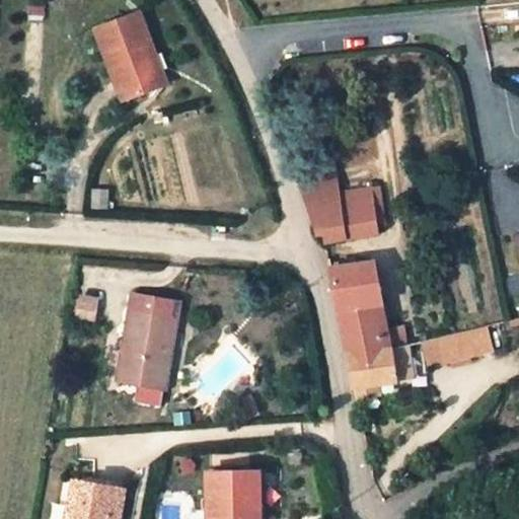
[(152,48),(138,12),(94,29),(121,100),(158,85),(145,51),(152,48)]
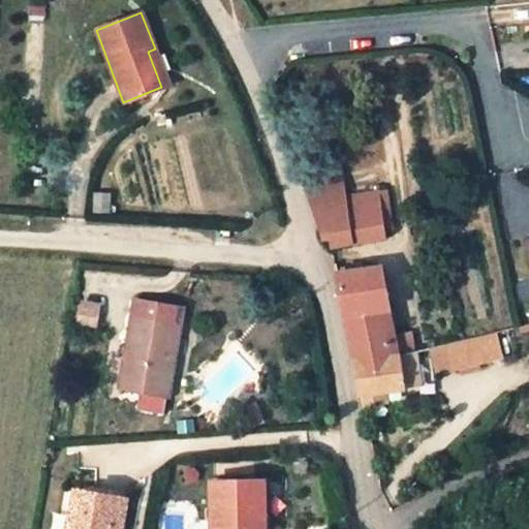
[(148,52),(161,87),(169,84),(155,49),(148,52)]
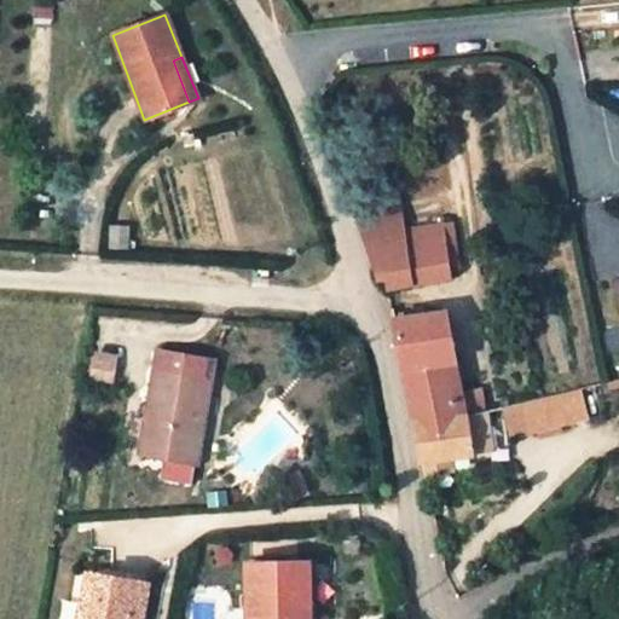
[(400,212),(389,189),(353,204),(351,206),(357,226),(400,212)]
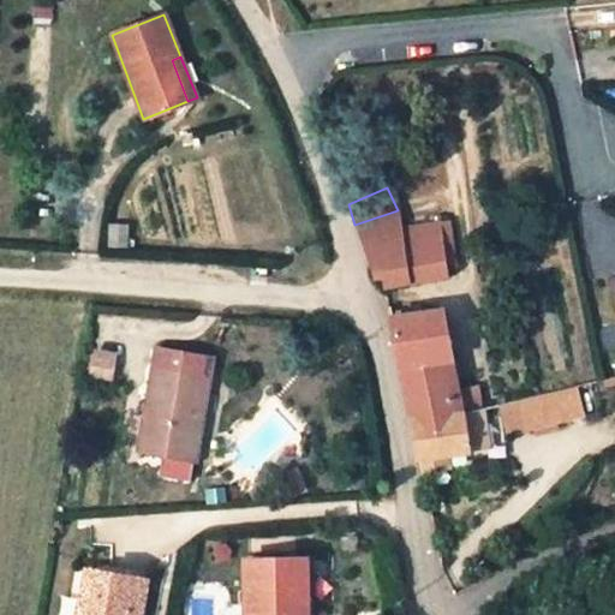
[(398,210),(354,225),(372,276),(376,276),(378,278),(381,280),(382,287),(446,278),(445,269),(455,268),(448,222),(416,228),(415,220),(400,222),(398,210)]
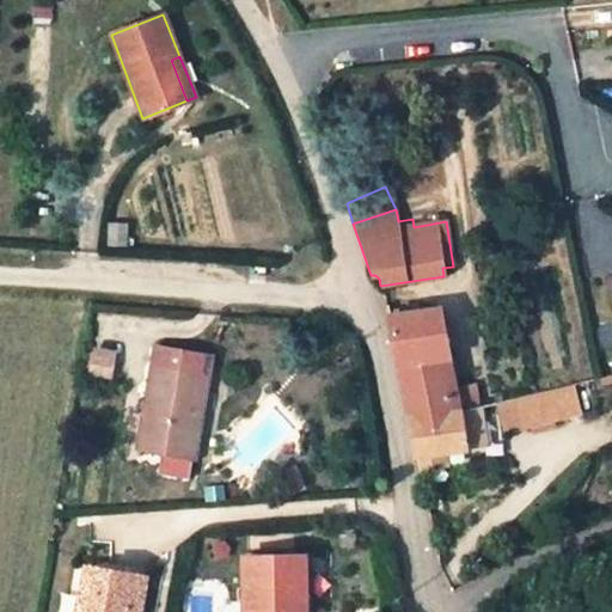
[(407,415),(458,404),(439,306),(389,314),(390,322),(396,352),(407,415)]
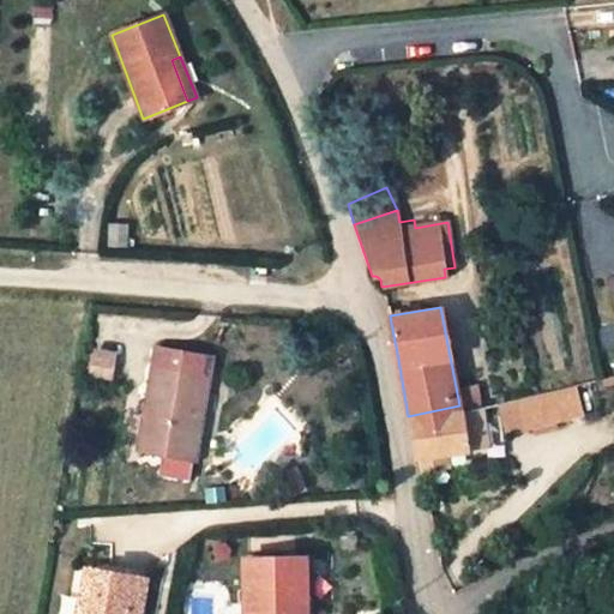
[(160,453),(193,459),(210,355),(160,347),(156,366),(152,366),(139,450),(160,453)]
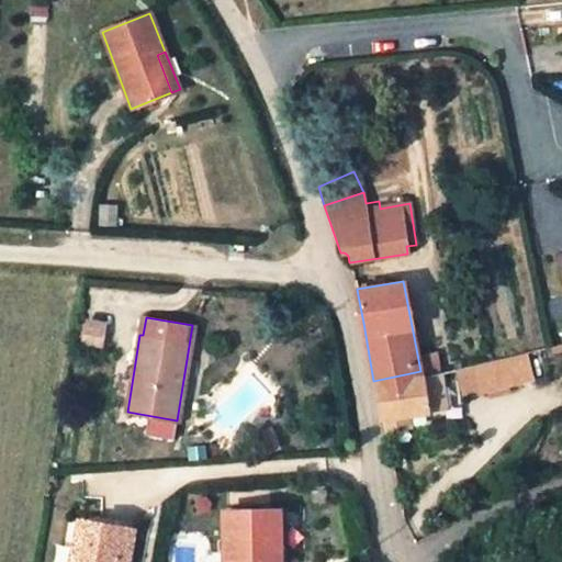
[(107,325),(86,322),(81,343),(103,347),(107,325)]
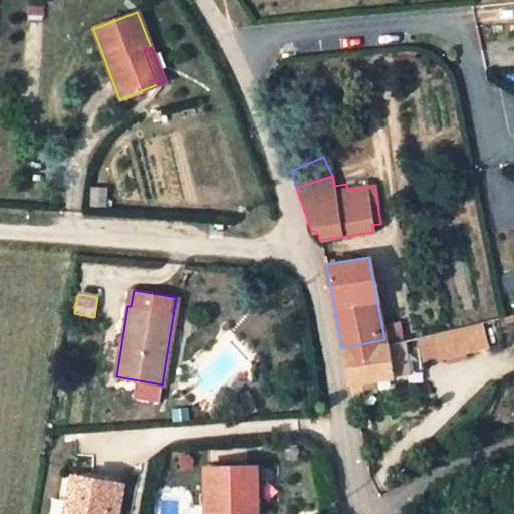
[(442,332),(448,356),(464,353),(488,347),(481,322),(442,332)]
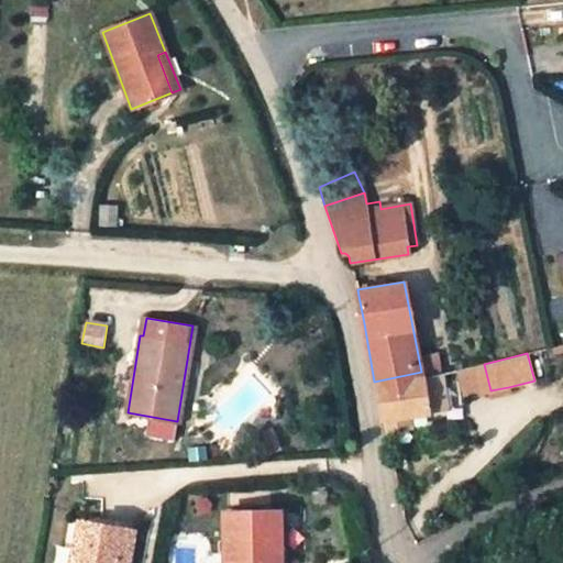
[(490,390),(484,364),(459,371),(466,397),(490,390)]
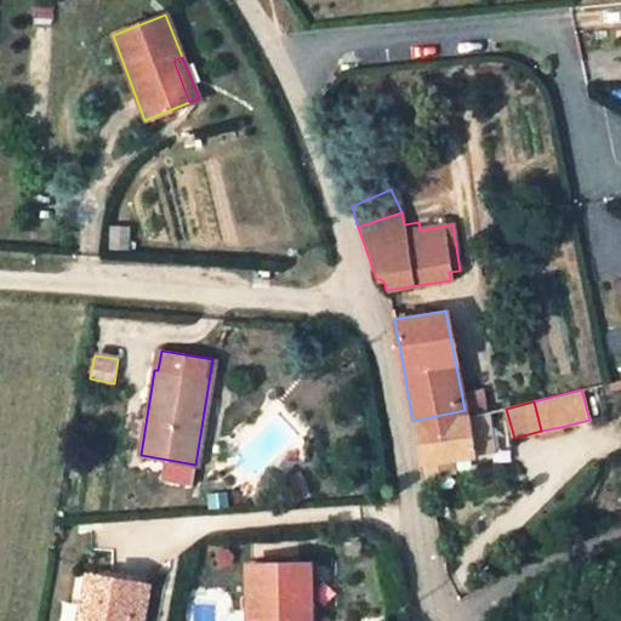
[(469,446),(489,444),(484,405),(465,410),(412,421),(421,463),(437,461),(471,456),(469,446)]
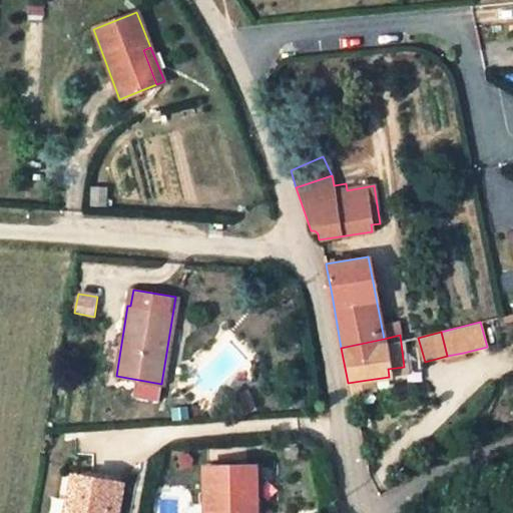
[(161,384),(133,379),(130,397),(158,401),(161,384)]
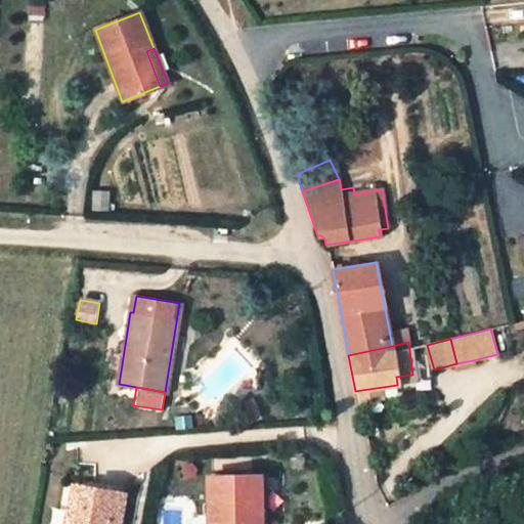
[(368,389),(355,391),(357,404),(370,402),(368,389)]
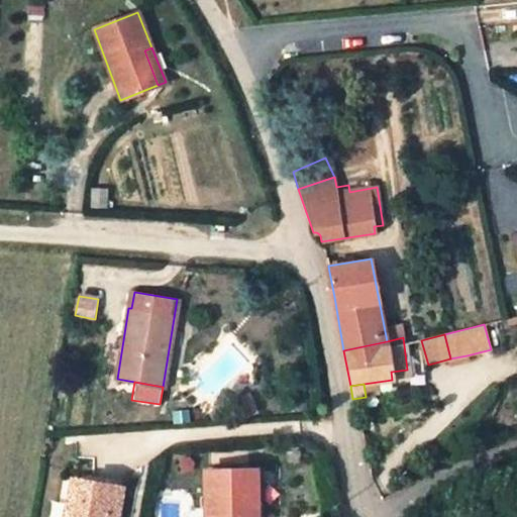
[(205,516),(257,516),(257,470),(205,471),(205,516)]
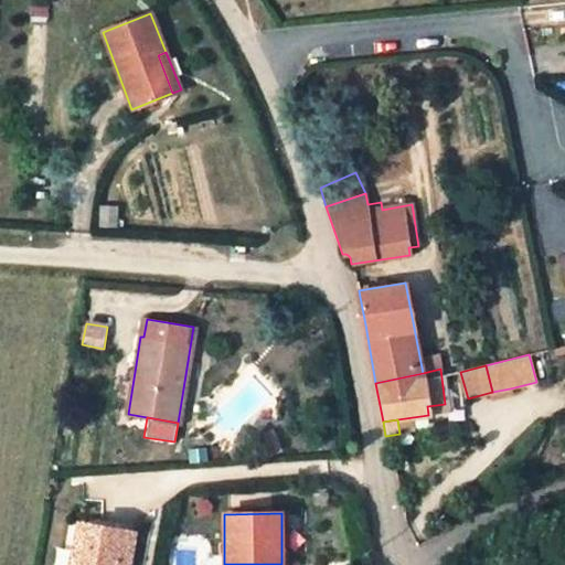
[(82,564),(129,564),(136,532),(77,522),(73,548),(85,551),(82,564)]
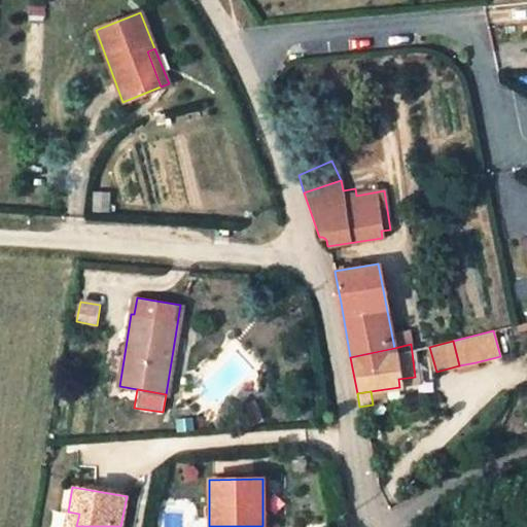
[(68,512),(65,526),(76,526),(79,514),(68,512)]
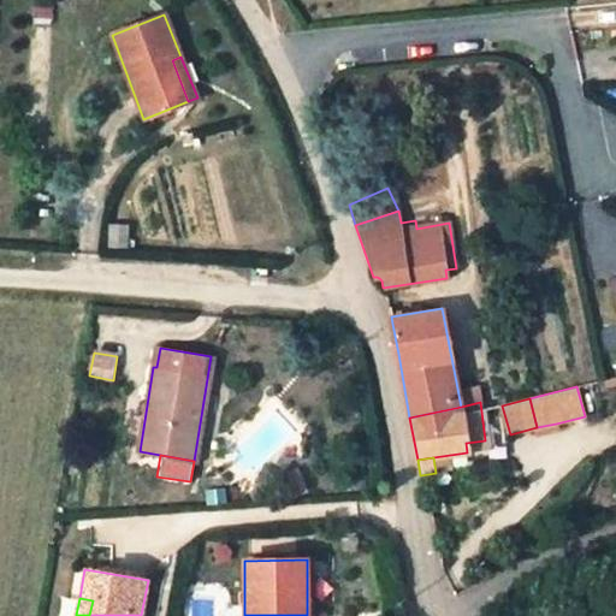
All buildings are outlined.
